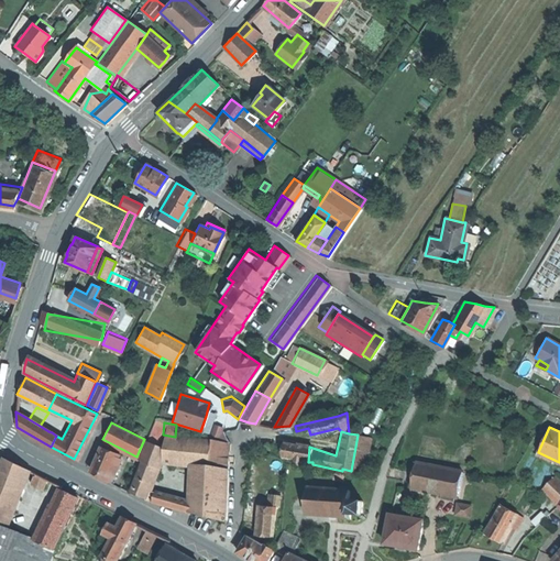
[(161,460),(194,463),(207,465),(209,440),(175,437),(163,435),(162,446),(161,460)]
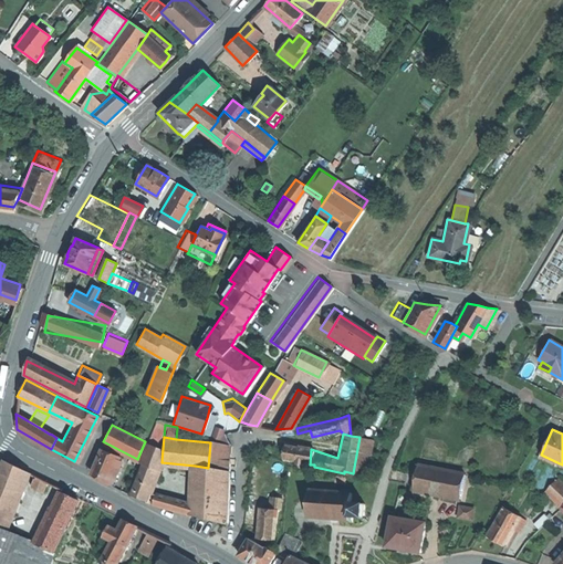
[(366,439),(360,437),(353,473),(360,474),(366,439)]
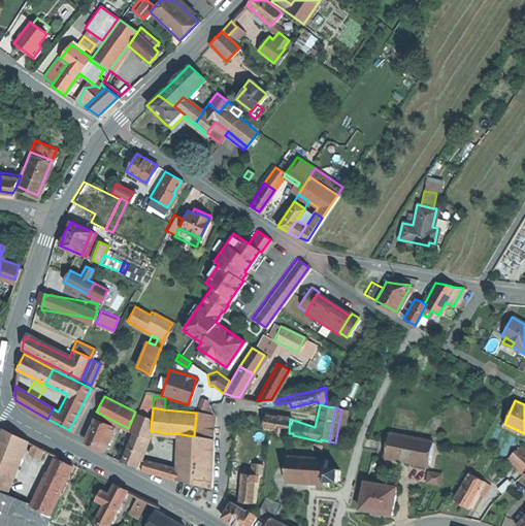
[(196,413),(194,436),(210,437),(211,415),(197,411),(196,413)]
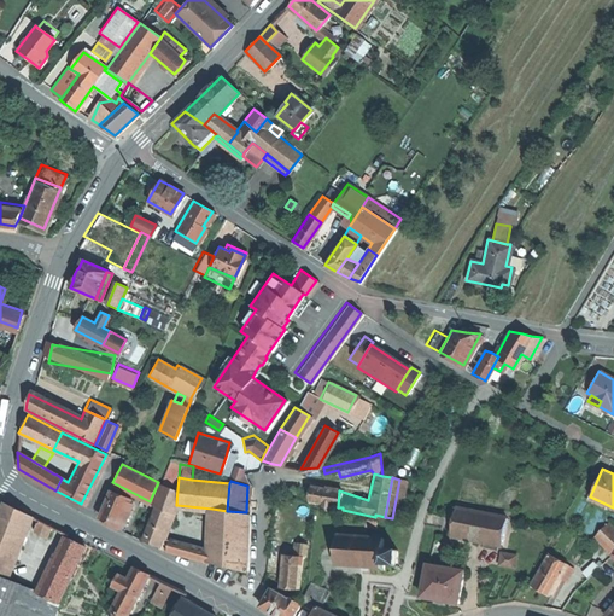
[(151,505),(153,506),(170,512),(176,505),(177,489),(159,483),(151,505)]
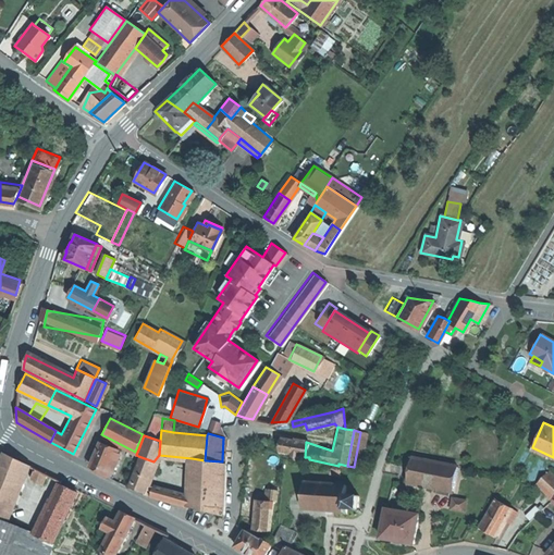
[(306,442),(279,436),(278,443),(277,449),(287,452),(287,457),(296,459),(296,456),(305,457),(306,442)]
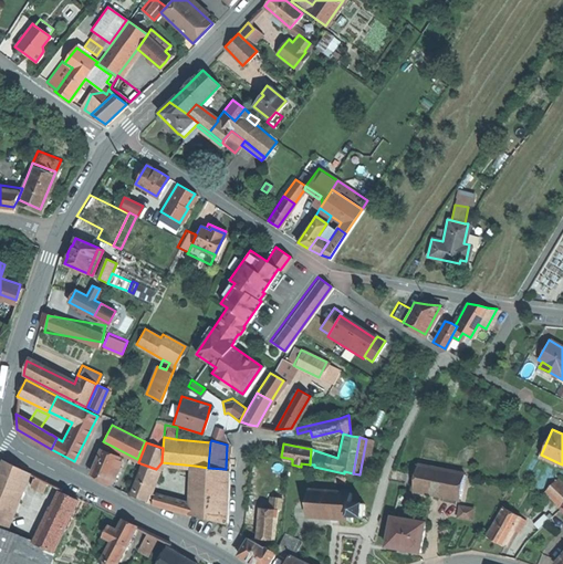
[(98,479),(106,483),(118,457),(101,449),(90,474),(98,479)]
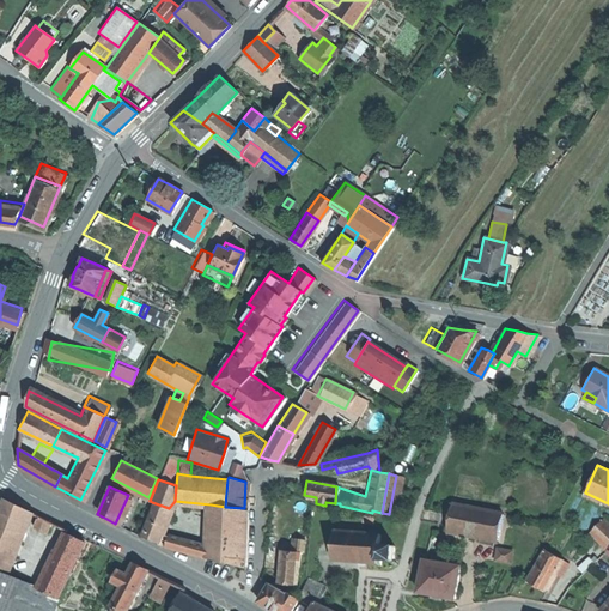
[(0,570),(6,574),(30,512),(16,504),(1,497),(0,501),(0,570)]
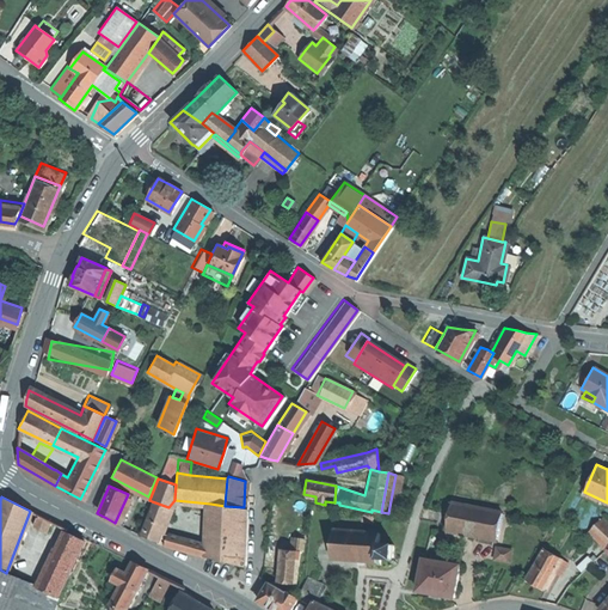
[(140,534),(157,540),(160,532),(169,507),(152,501),(140,534)]
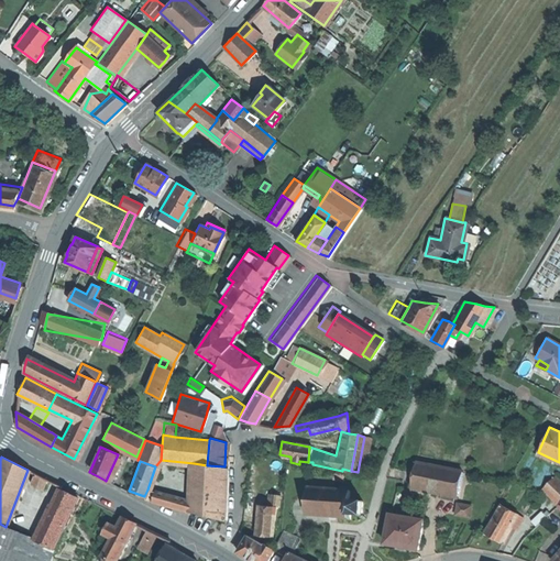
[(460,470),(414,461),(409,486),(454,495),(460,470)]
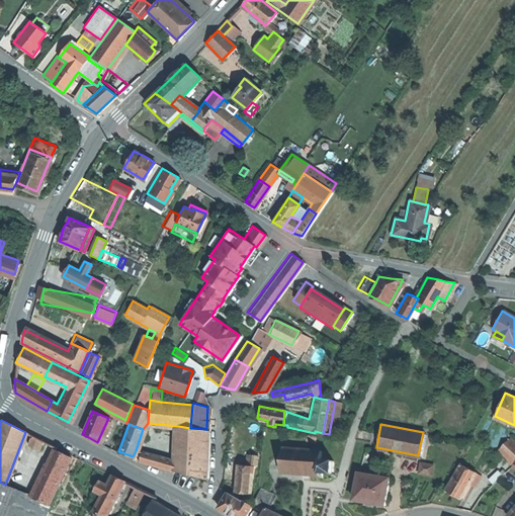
[(181,471),(204,478),(206,429),(190,428),(178,426),(173,460),(136,450),(133,456),(132,458),(181,471)]
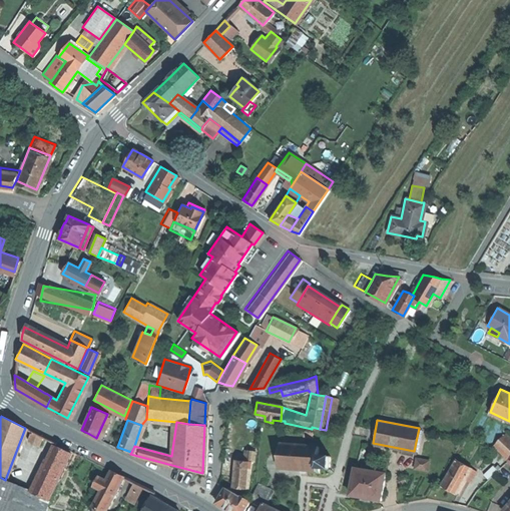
[(26,439),(38,444),(41,436),(30,430),(26,439)]
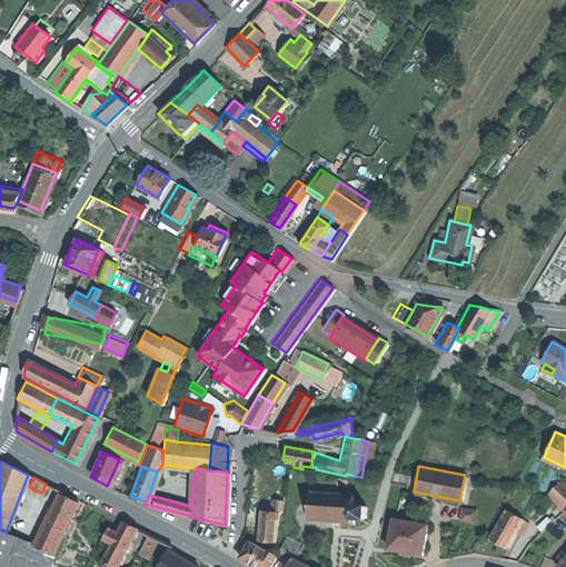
[(565,501),(565,485),(559,479),(546,493),(562,507),(565,501)]
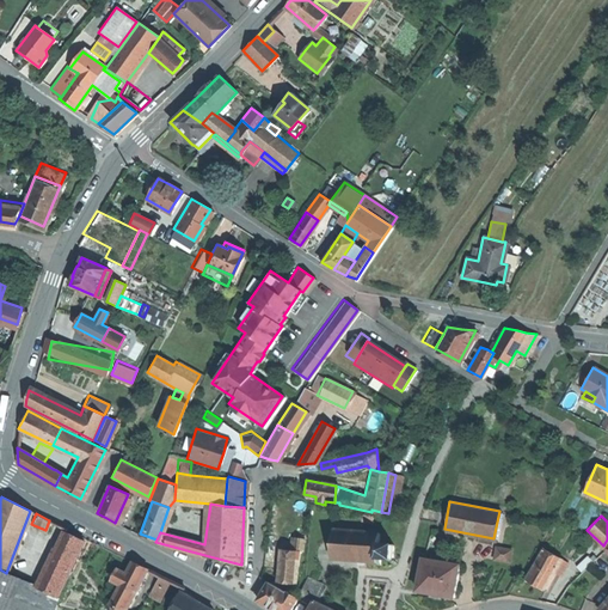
[(391,542),(376,542),(376,530),(331,528),(329,556),(375,560),(374,563),(378,563),(378,557),(387,559),(391,562),(393,561),(390,556),(391,542)]
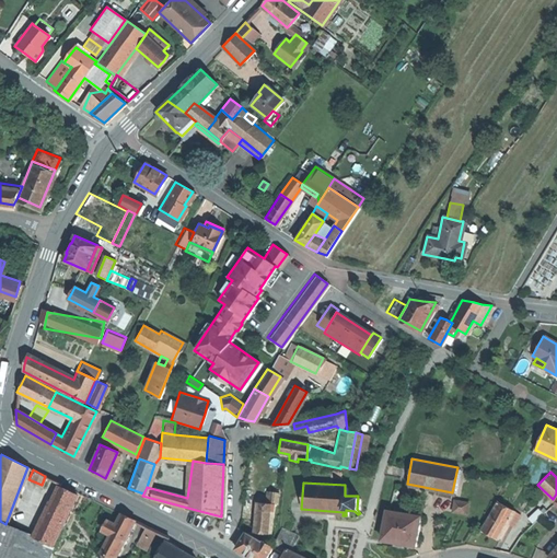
[(74,493),(57,486),(34,535),(33,537),(50,545),(74,493)]
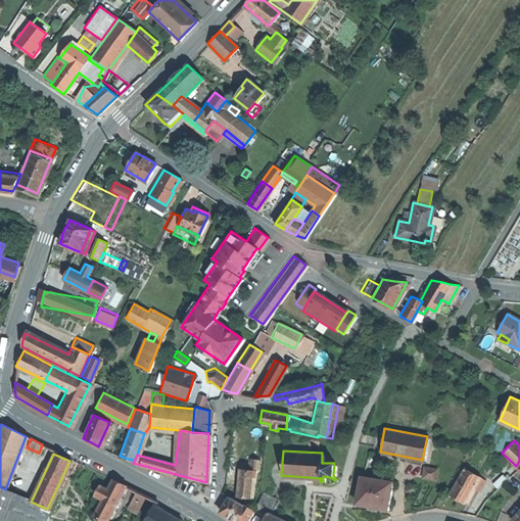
[(248,457),(247,468),(253,468),(255,469),(256,458),(248,457)]
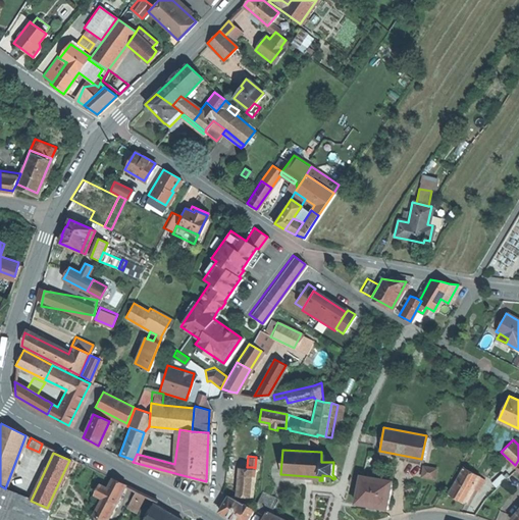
[(420,475),(432,478),(434,467),(422,465),(420,475)]
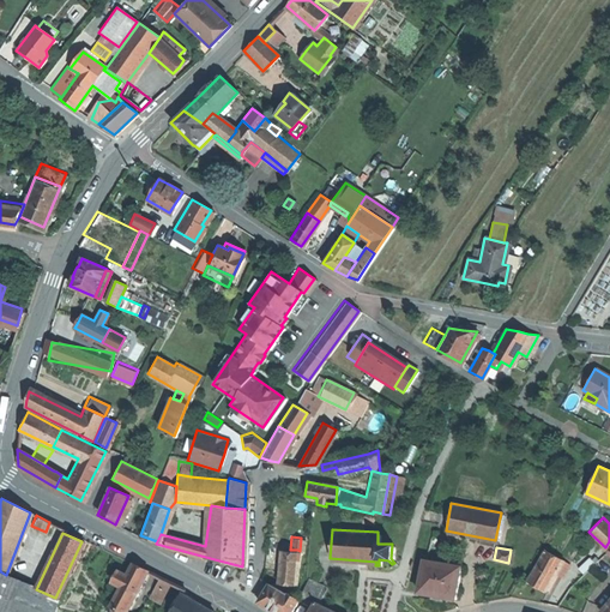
[(277,581),(295,582),(297,550),(290,550),(279,549),(278,563),(277,581)]
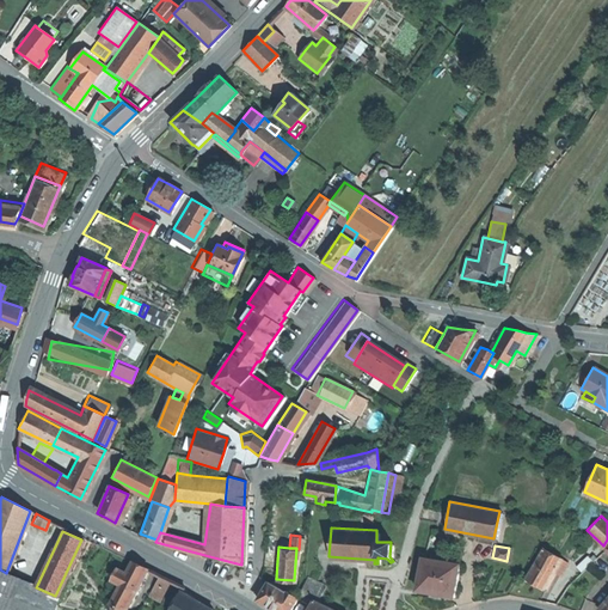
[(533,583),(541,587),(552,569),(560,557),(542,547),(524,577),(533,583)]
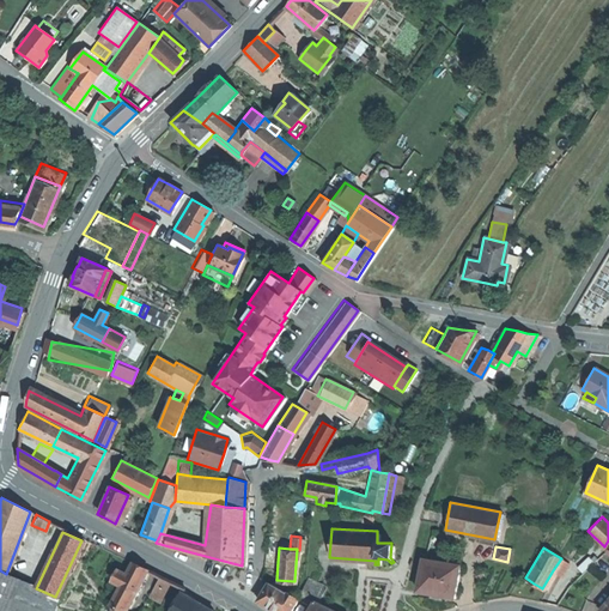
[(572,568),(578,574),(589,563),(583,557),(572,568)]
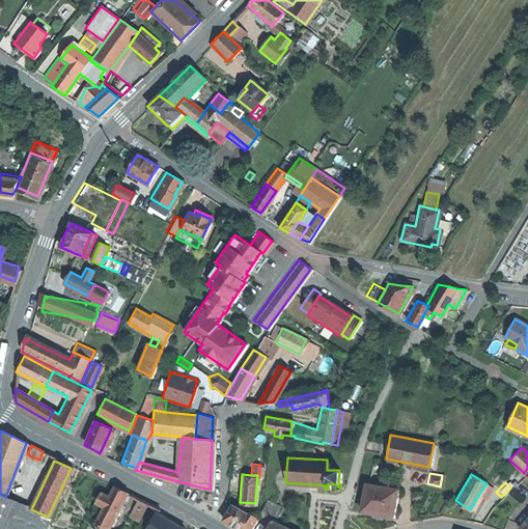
[(397,490),(365,483),(361,511),(370,512),(384,514),(392,517),(397,490)]
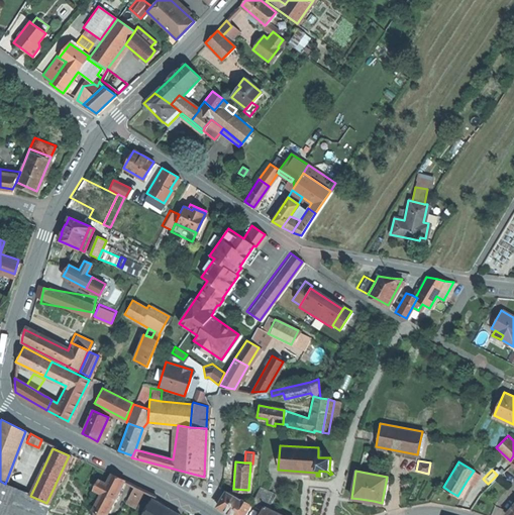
[(477,473),(474,471),(467,481),(471,483),(477,473)]
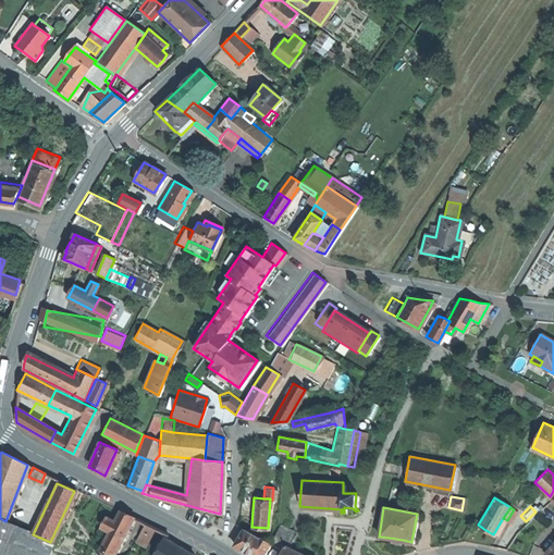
[(99,550),(110,554),(112,554),(132,517),(120,510),(113,521),(109,531),(99,550)]
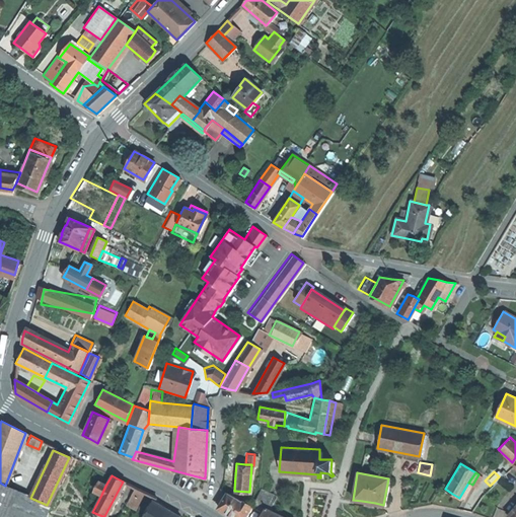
[(93,491),(101,495),(105,486),(97,482),(93,491)]
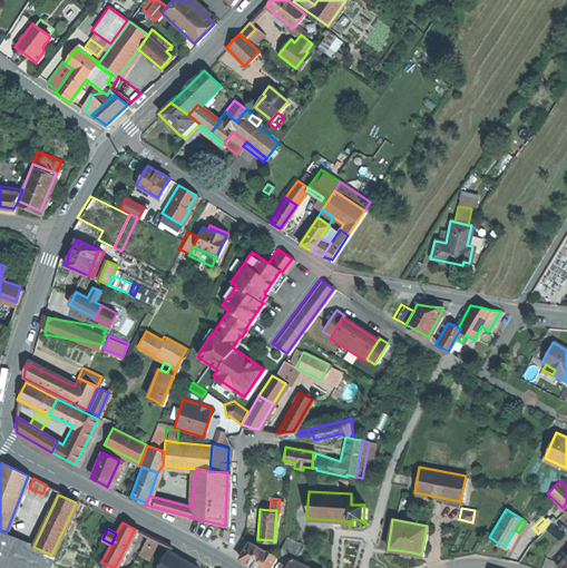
[(0,567),(6,567),(9,561),(18,539),(6,534),(0,530),(0,567)]
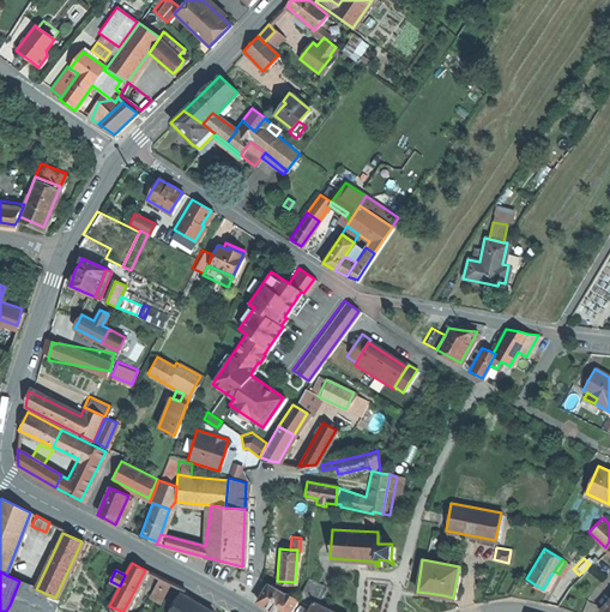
[(152,587),(164,593),(170,582),(158,576),(152,587)]
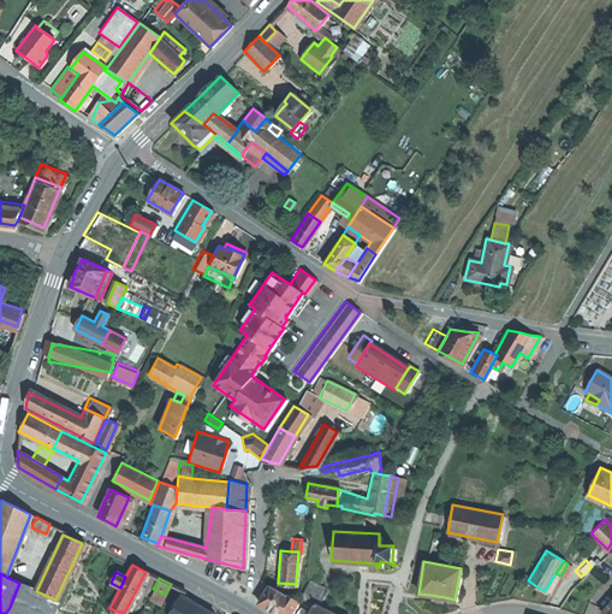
[(299,596),(313,602),(316,603),(325,586),(308,579),(299,596)]
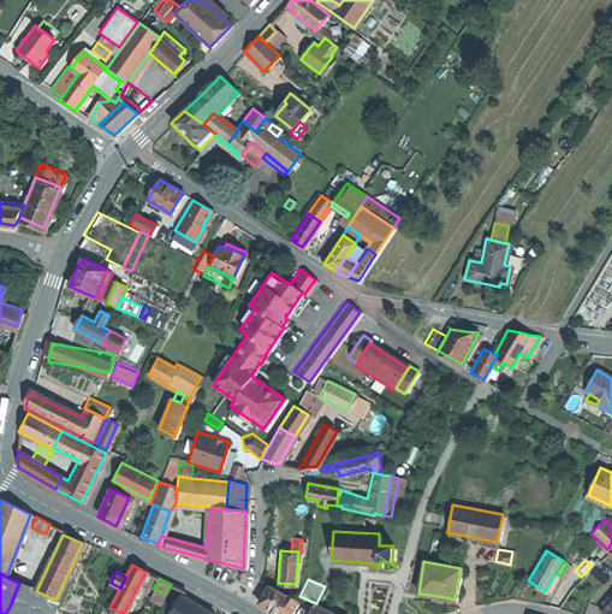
[(37,589),(19,583),(10,607),(28,613),(29,613),(34,600),(36,591),(37,589)]
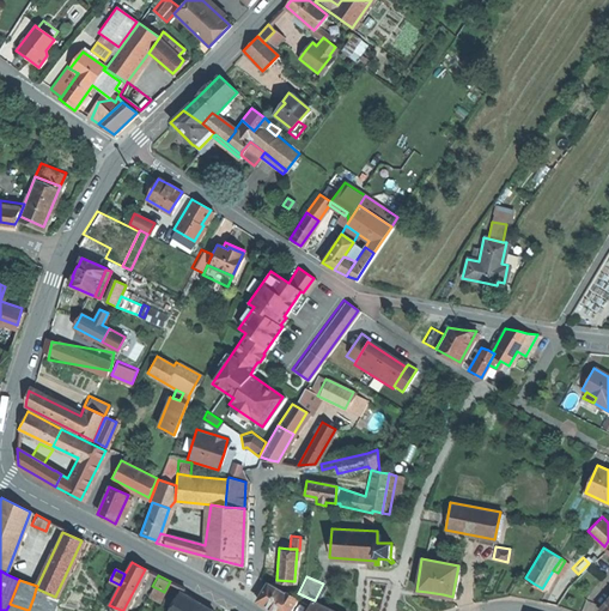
[(269,608),(275,610),(287,610),(296,596),(284,590),(284,591),(263,580),(257,591),(260,592),(255,599),(269,608)]
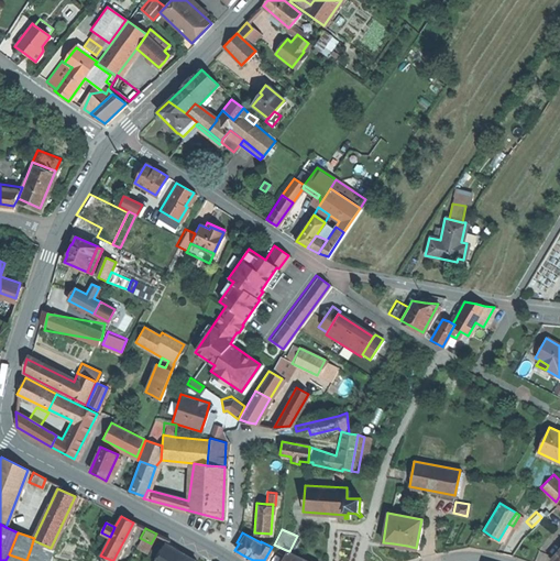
[(47,556),(51,548),(33,540),(31,548),(47,556)]
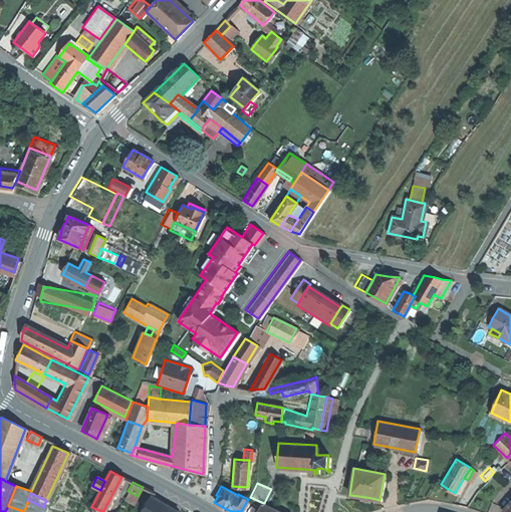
[(165,504),(151,496),(141,511),(177,511),(178,511),(165,504)]
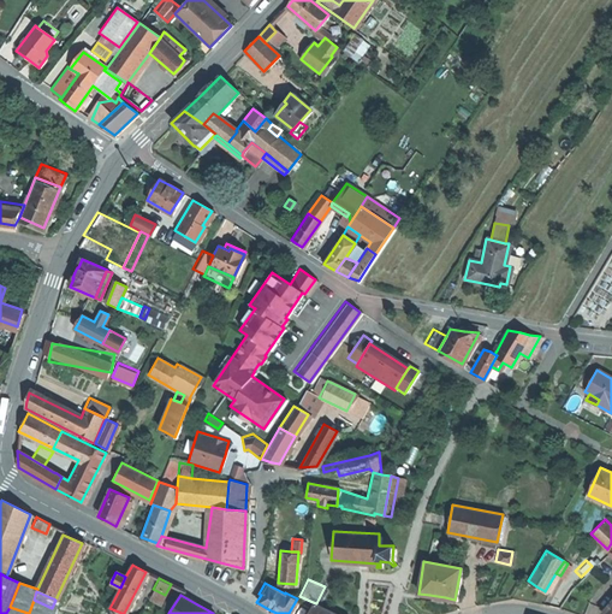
[(611,613),(611,600),(601,612),(604,613),(611,613)]
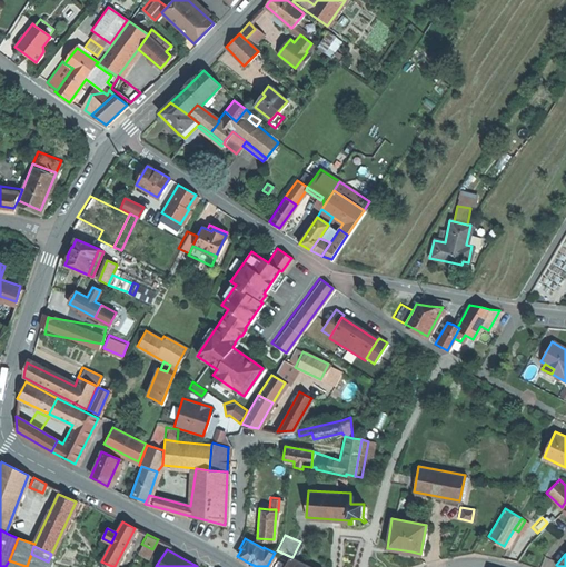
[(313,566),(293,557),(289,556),(284,566),(313,566)]
